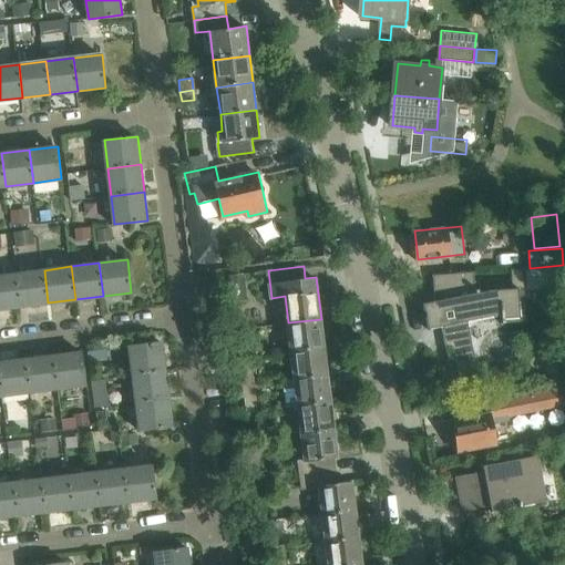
[(452,347),(459,377),(480,373),(469,321),(503,317),(503,322),(506,322),(506,318),(523,317),(520,289),(527,288),(525,268),(512,269),(513,288),(490,290),(481,293),(480,289),(478,290),(476,271),(452,273),(433,275),(435,300),(424,302),(430,329),(431,329),(431,328),(443,326),(447,347),(452,347)]
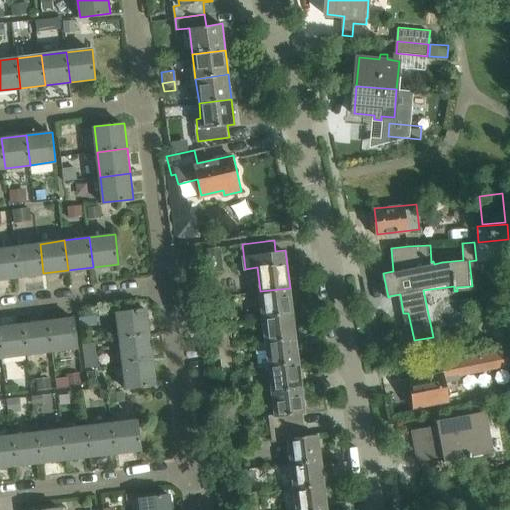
[(40,244),(15,247),(18,277),(43,273),(40,244)]
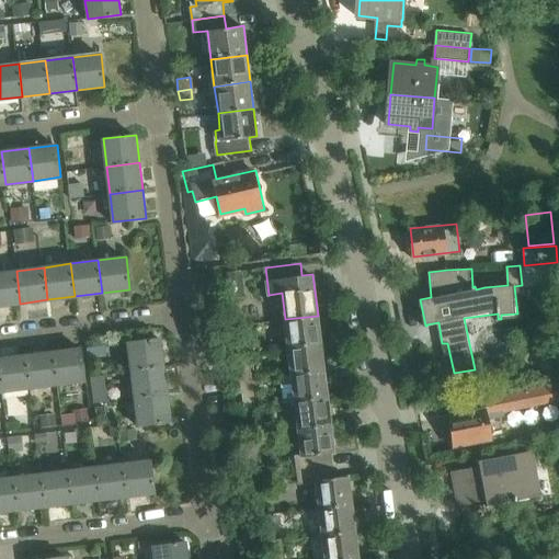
[(0,272),(0,305),(20,304),(16,271),(0,272)]
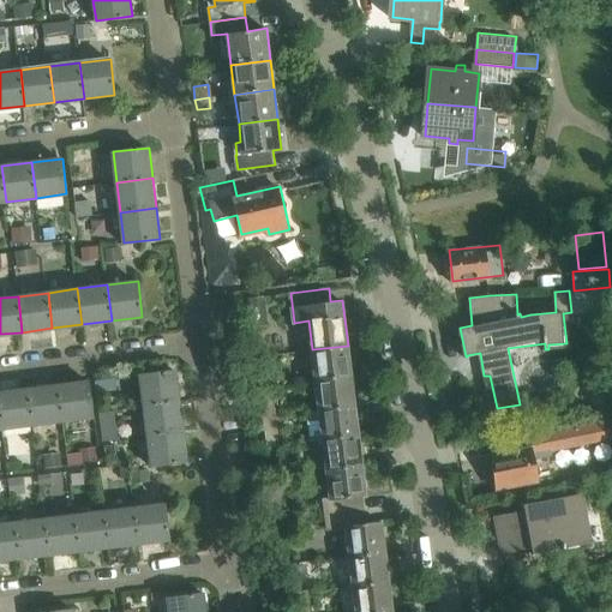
[(348,346),(312,349),(316,379),(352,375),(348,346)]
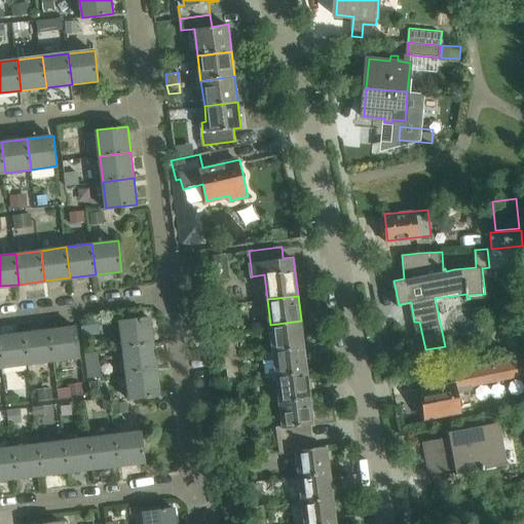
[(120,321),(123,346),(154,343),(151,316),(120,321)]
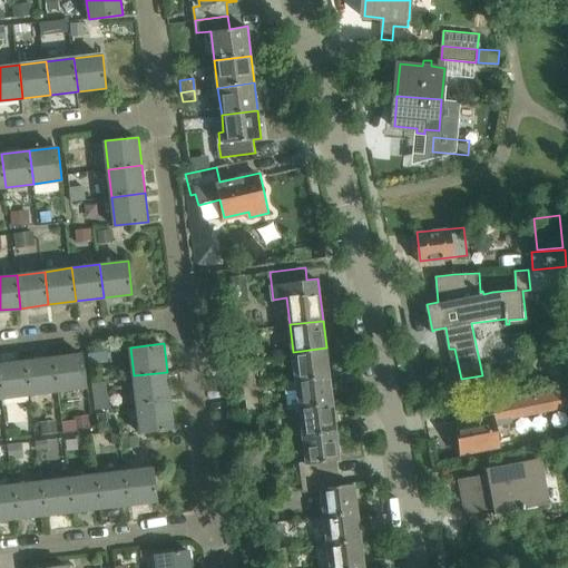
[(326,348),(293,352),(296,380),(330,375),(326,348)]
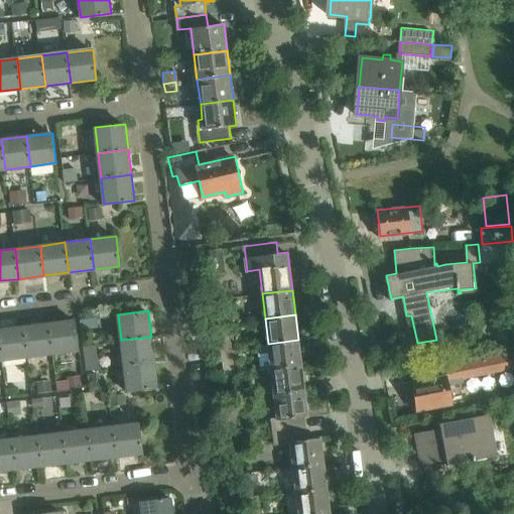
[(49,323),(53,353),(79,350),(76,319),(49,323)]
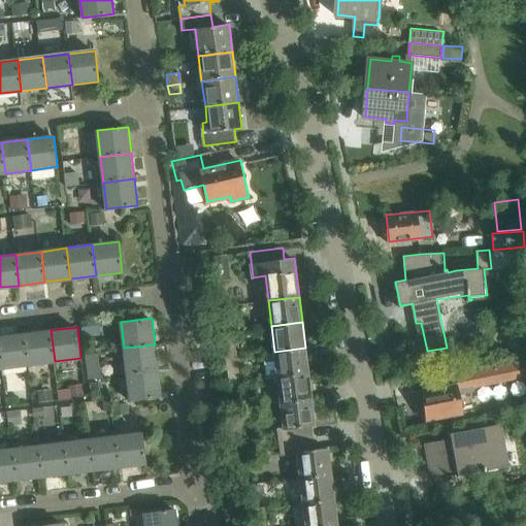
[(25,333),(29,364),(55,361),(51,330),(25,333)]
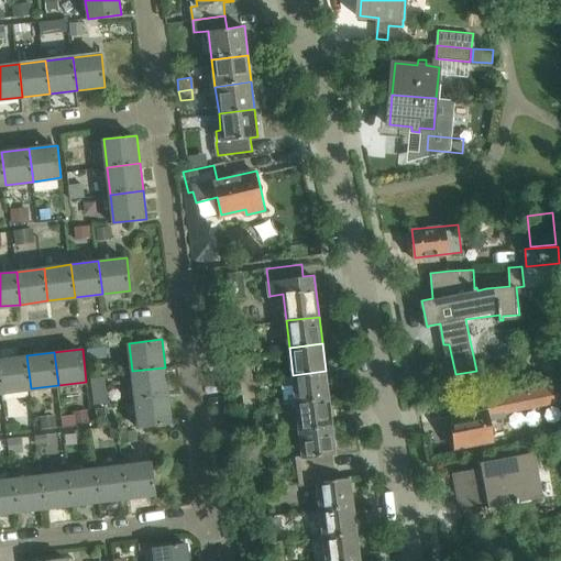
[(240,353),(242,370),(251,369),(249,353),(240,353)]
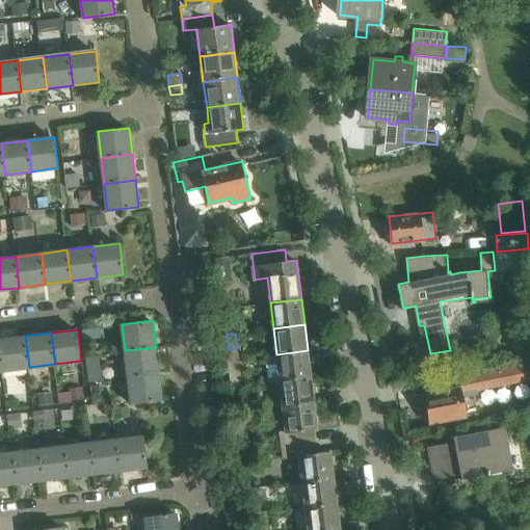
[(25,336),(0,339),(0,344),(3,370),(29,367),(25,336)]
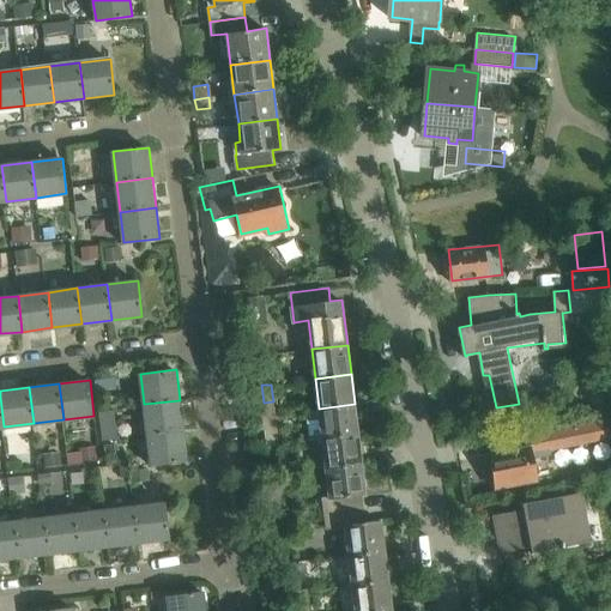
[(144,404),(147,434),(183,430),(180,400),(144,404)]
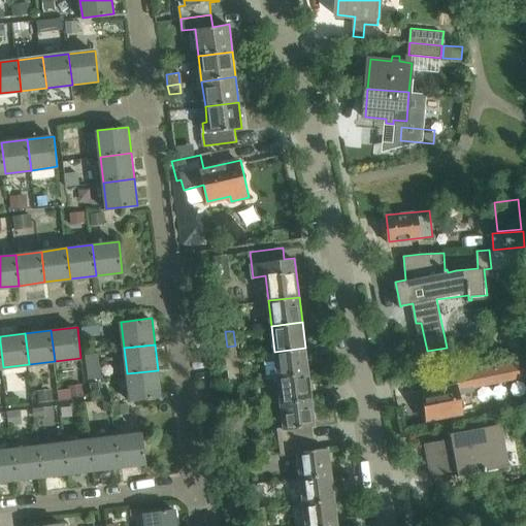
[(235,346),(227,347),(222,348),(223,358),(236,357),(235,346)]
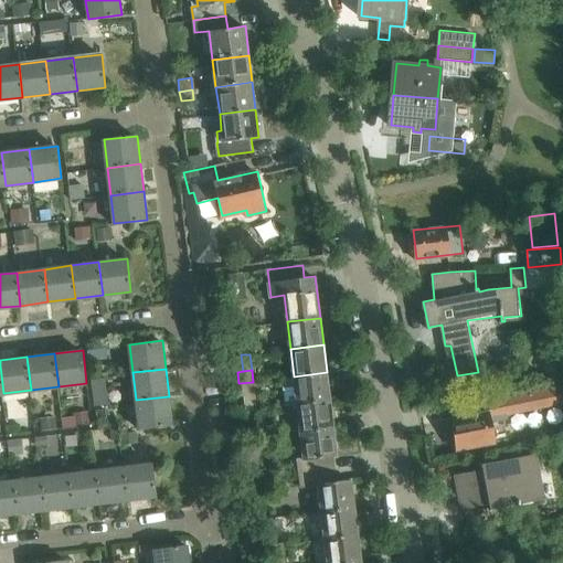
[(294,376),(297,404),(330,400),(327,372),(294,376)]
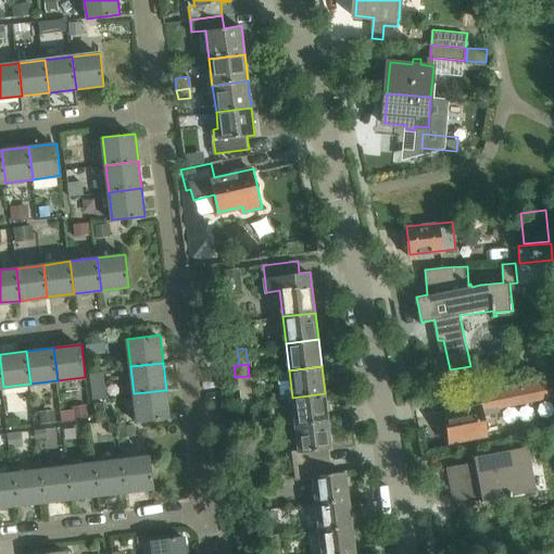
[(250,386),(249,376),(235,377),(237,388),(241,387),(250,386)]
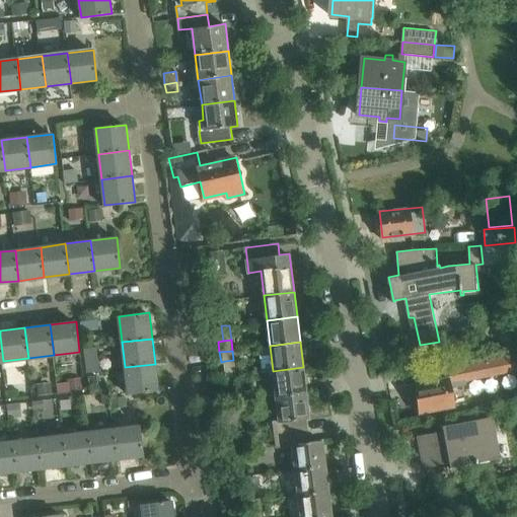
[(419,409),(420,412),(454,404),(451,388),(467,385),(466,381),(516,371),(516,357),(449,369),(450,378),(415,385),(417,395),(415,398),(417,407),(419,409)]
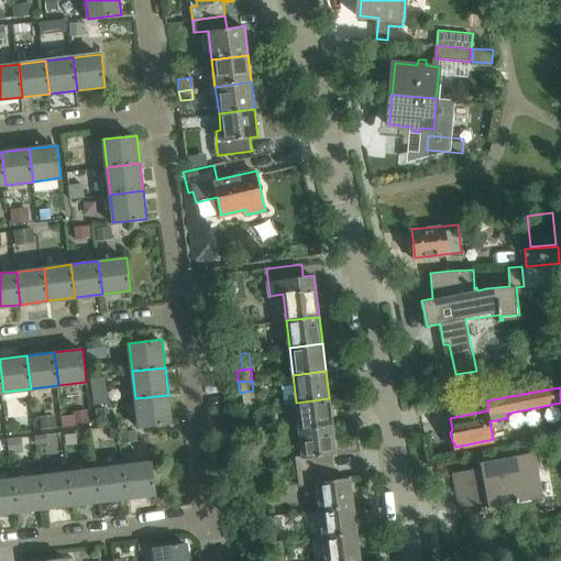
[(253,391),(244,392),(246,408),(255,407),(253,391)]
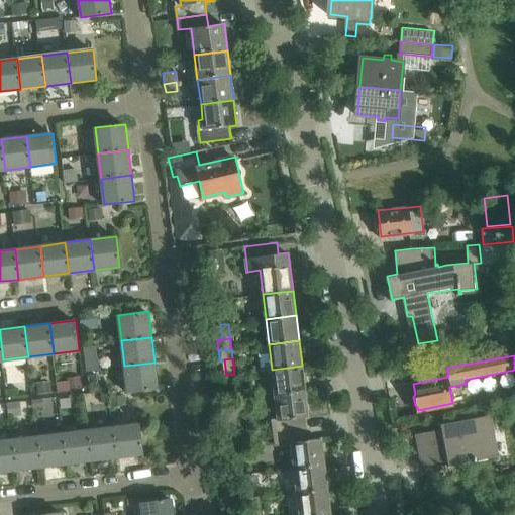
[(155,363),(124,366),(127,392),(158,388),(155,363)]
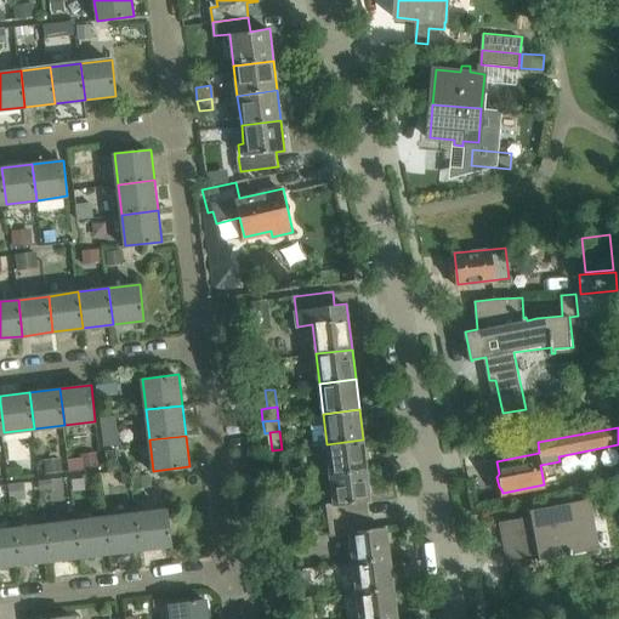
[(363,439),(327,444),(329,467),(319,469),(321,476),(330,475),(367,470),(363,439)]
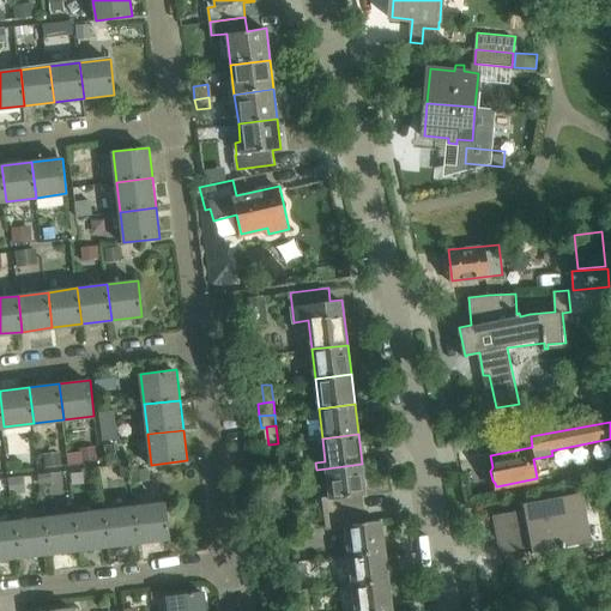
[(83,447),(84,461),(98,459),(97,446),(83,447)]
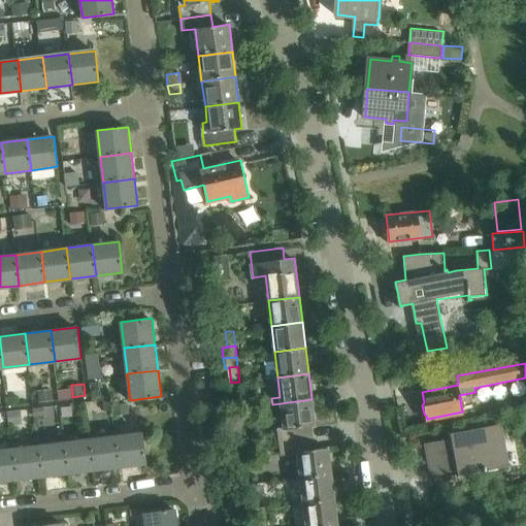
[(315,425),(311,399),(281,403),(284,428),(278,428),(281,441),(314,437),(311,426),(315,425)]
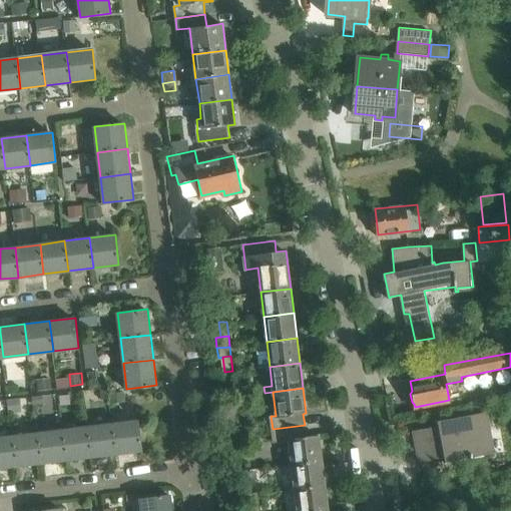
[(444,457),(445,462),(470,457),(470,458),(473,457),(489,454),(484,428),(490,427),(487,411),(438,421),(438,425),(414,430),(420,462),(444,457)]
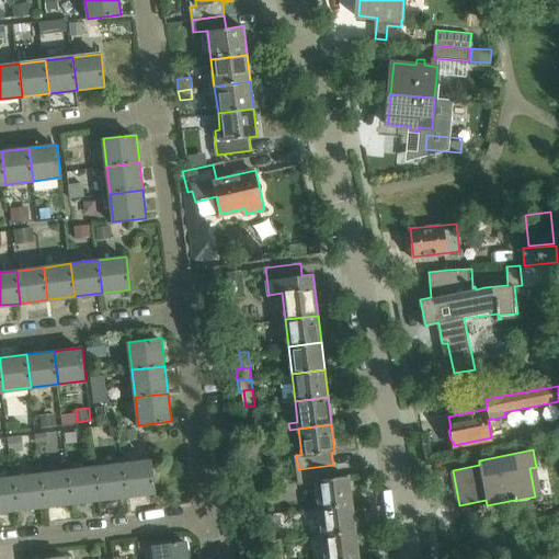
[(123,464),(127,497),(155,493),(151,459),(123,464)]
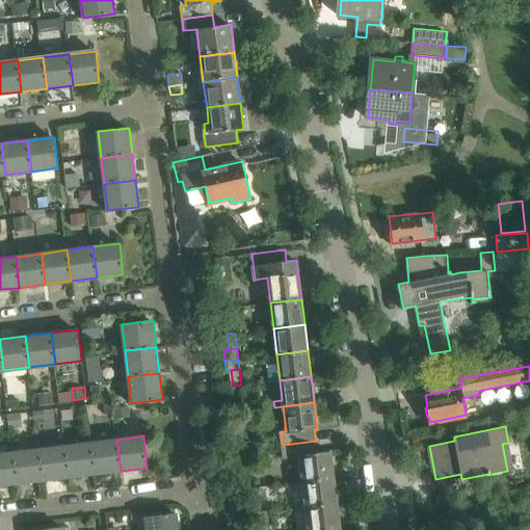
[(121,471),(116,440),(90,443),(95,474),(121,471)]
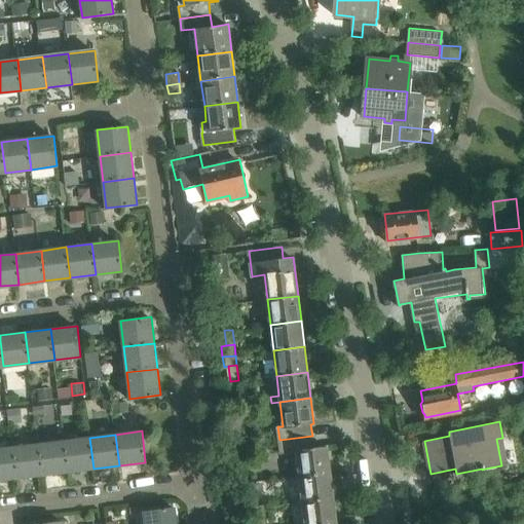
[(296,451),(299,476),(330,472),(327,446),(313,448),(312,436),(279,440),(281,452),(296,451)]
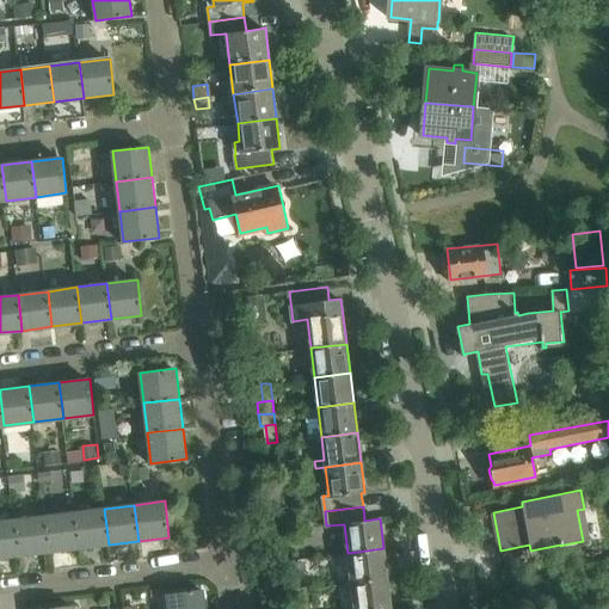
[(74,512),(79,548),(109,545),(104,509),(74,512)]
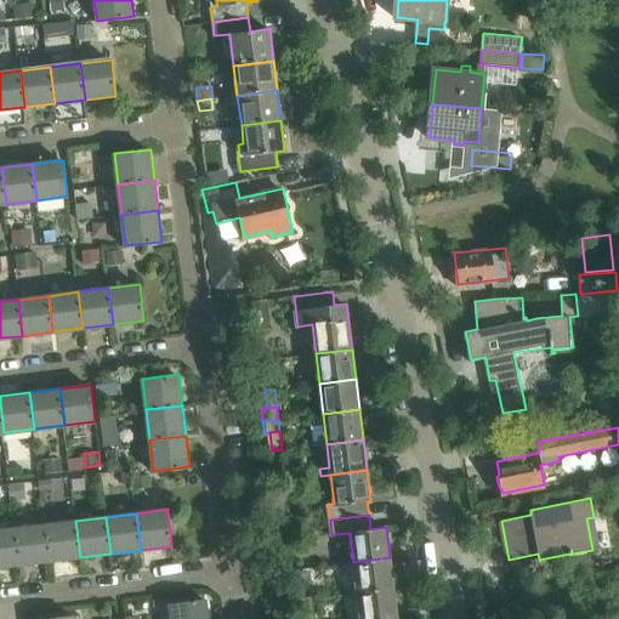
[(75,521),(46,524),(51,561),(80,557),(75,521)]
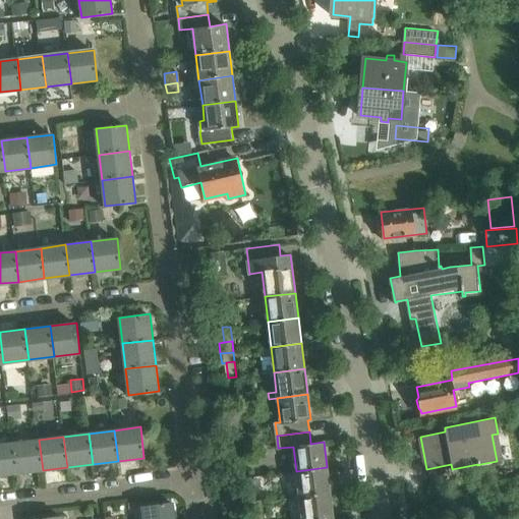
[(43,470),(39,440),(13,443),(17,473),(43,470)]
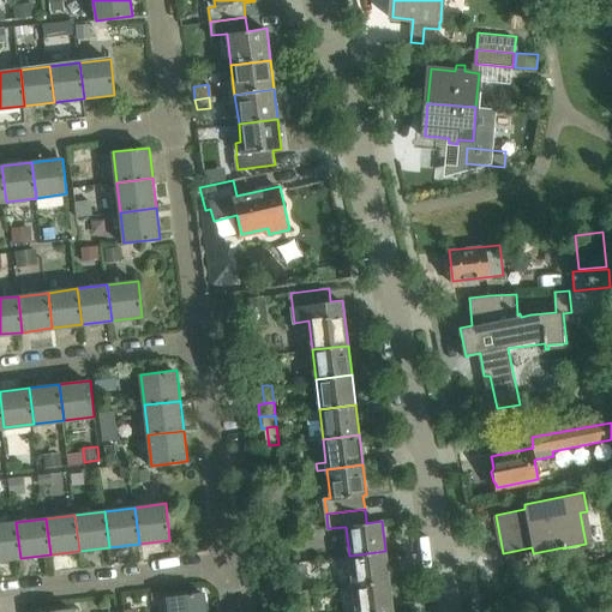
[(0,523),(0,561),(21,558),(16,522),(0,523)]
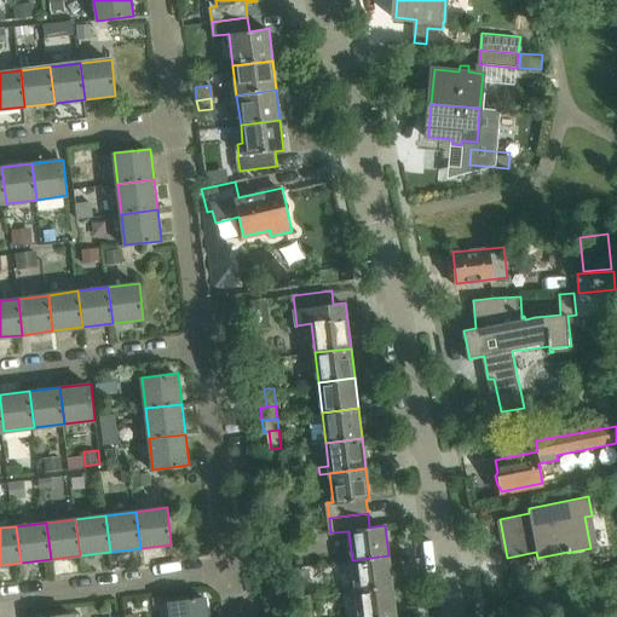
[(352,560),(356,590),(392,586),(388,555),(352,560)]
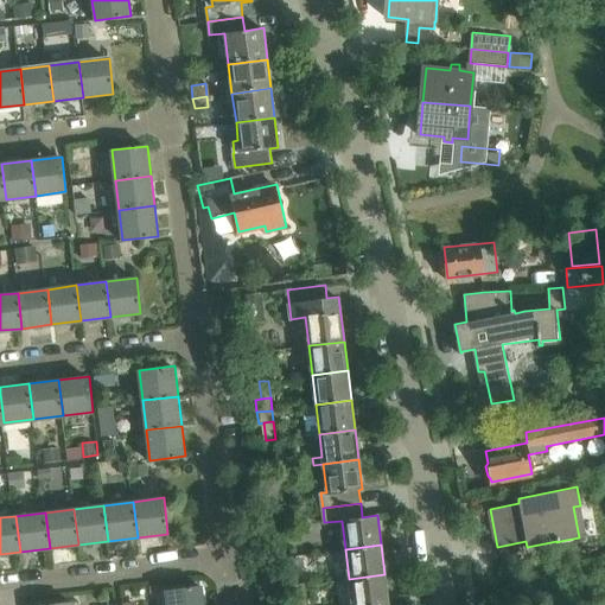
[(349,579),(351,604),(375,604),(388,604),(384,574),(349,579)]
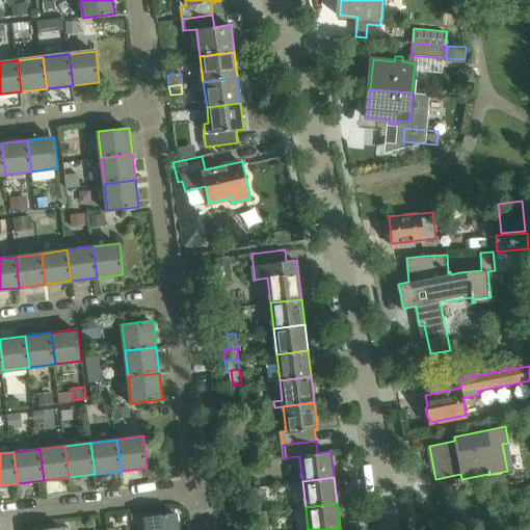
[(259,512),(261,528),(269,527),(267,511),(259,512)]
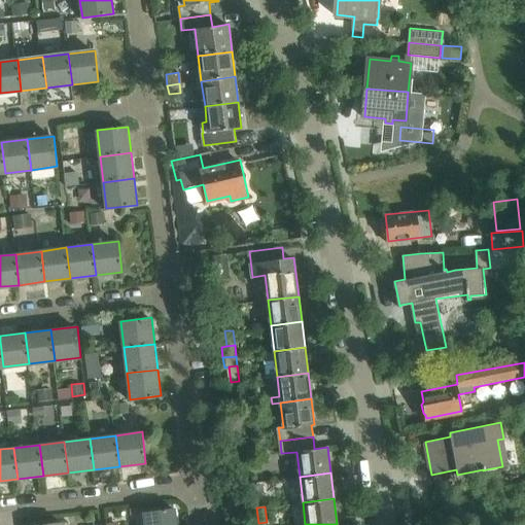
[(144,512),(145,524),(176,524),(175,508),(144,512)]
